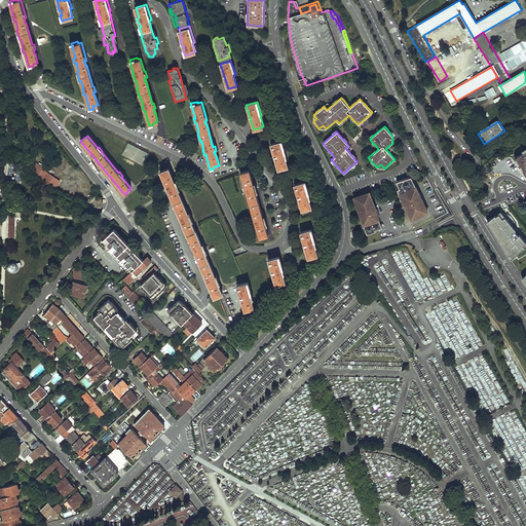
[(271,144),(278,170),(288,166),(284,155),(286,154),(282,141),(271,144)]
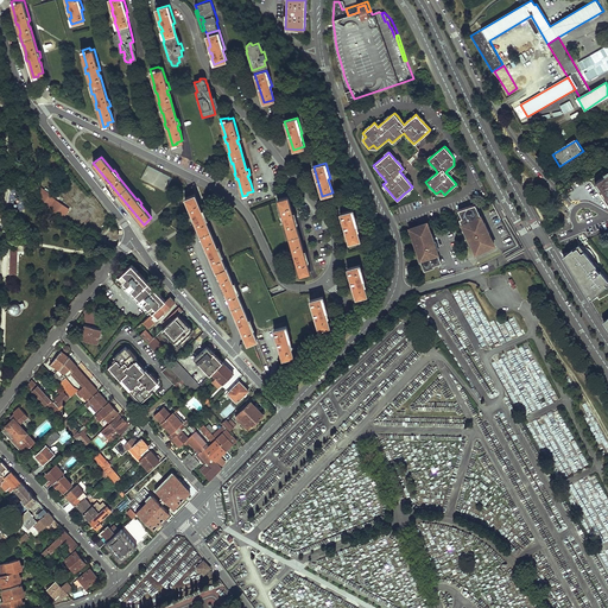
[(607,175),(596,183),(607,200),(607,175)]
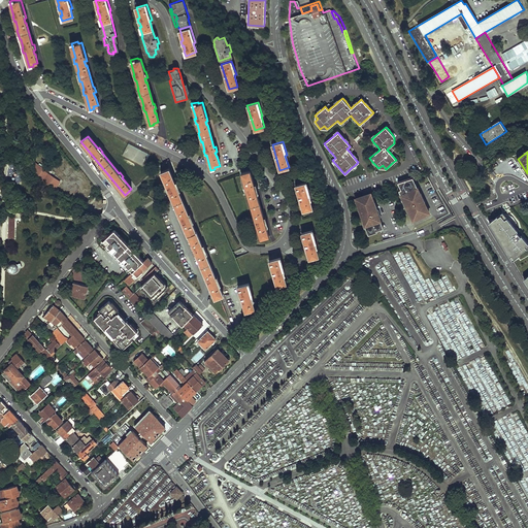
[(44,169),(38,165),(39,164),(32,159),(31,160),(36,163),(30,172),(37,177),(53,187),(56,189),(61,183),(57,179),(58,178),(47,171),(44,169)]
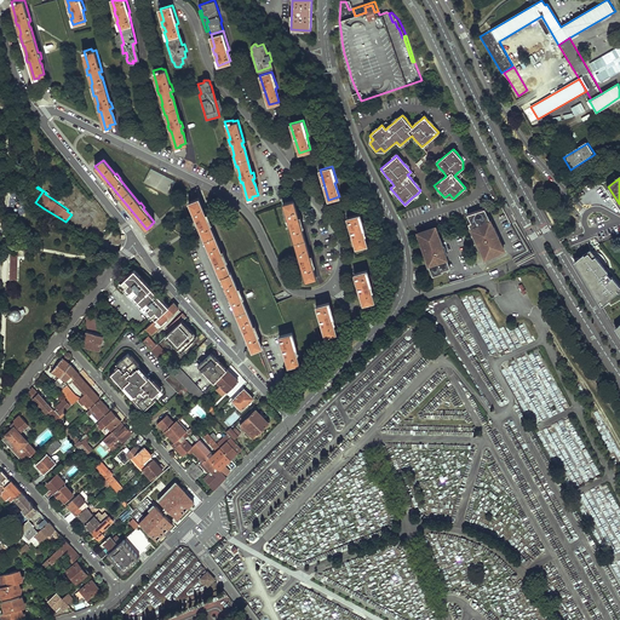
[(199,200),(188,205),(219,279),(220,279),(252,351),(262,346),(256,332),(258,331),(256,325),(254,326),(240,294),(241,293),(239,288),(237,288),(231,273),(230,274),(223,258),(225,257),(223,252),(222,252),(207,220),(208,220),(207,216),(205,217),(199,200)]
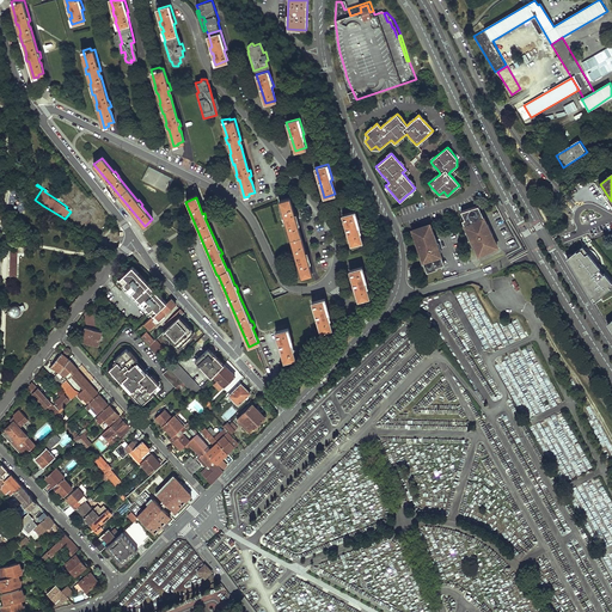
[(291,197),(280,201),(303,276),(312,274),(307,258),(310,257),(307,251),(306,252),(297,219),(299,219),(297,213),(295,214),(291,197)]
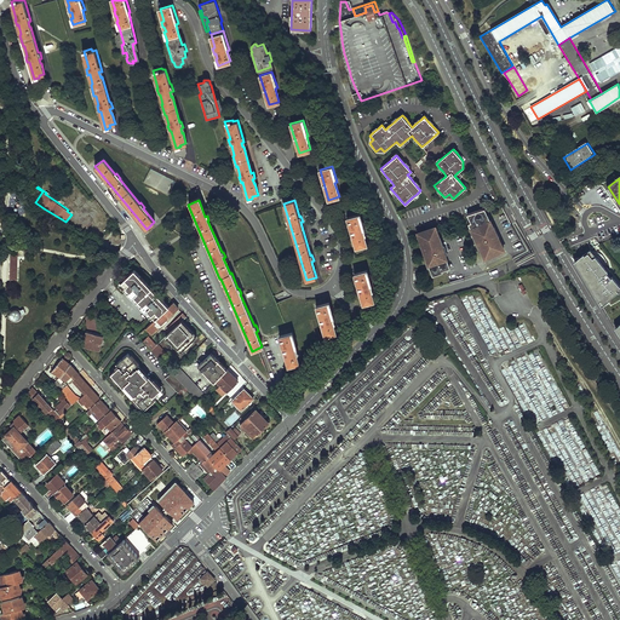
[(492,224),(484,207),(466,213),(470,222),(468,223),(474,234),(482,230),(477,220),(478,220),(491,242),(488,244),(484,235),(476,240),(480,247),(484,257),(494,252),(495,252),(504,247),(499,239),(498,240),(497,237),(492,227),(491,224),(492,224)]
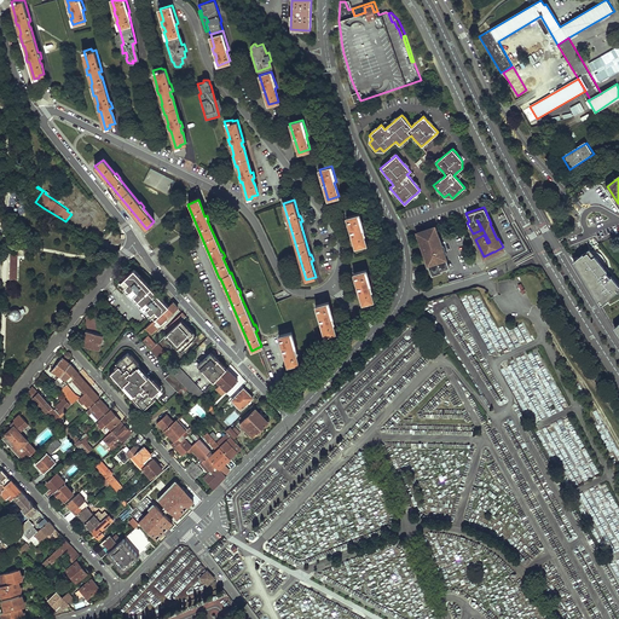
[(347,217),(356,247),(365,243),(362,229),(363,227),(359,213),(347,217)]
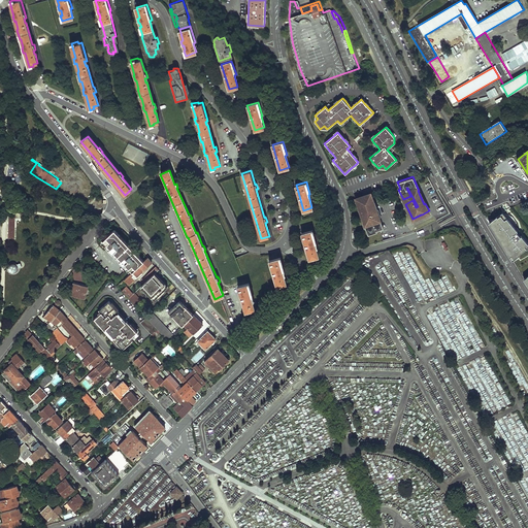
[(410,196),(403,199),(405,204),(413,200),(416,207),(418,206),(407,188),(406,188),(410,196)]
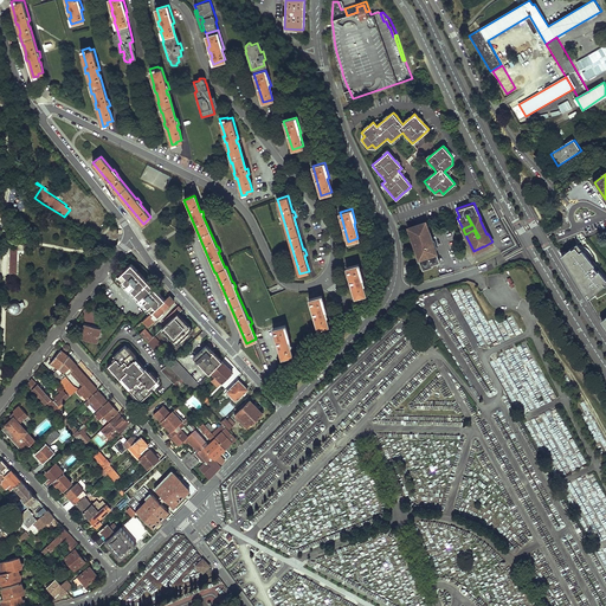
[(413,244),(423,270),(433,266),(432,264),(440,262),(436,249),(432,240),(423,244),(420,238),(429,234),(427,232),(429,231),(425,221),(410,227),(411,230),(416,244),(413,244)]
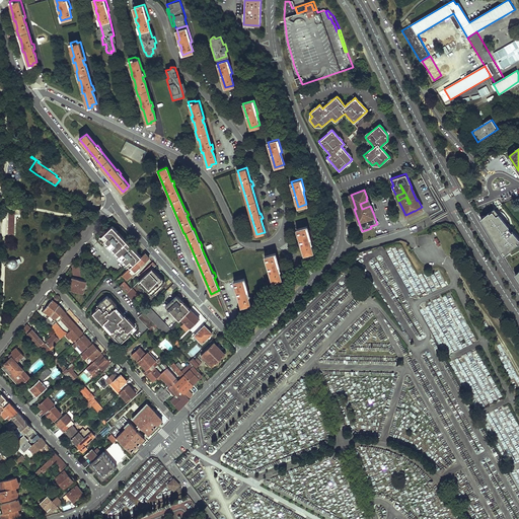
[(362,209),(370,206),(367,198),(366,199),(367,201),(360,204),(362,209)]
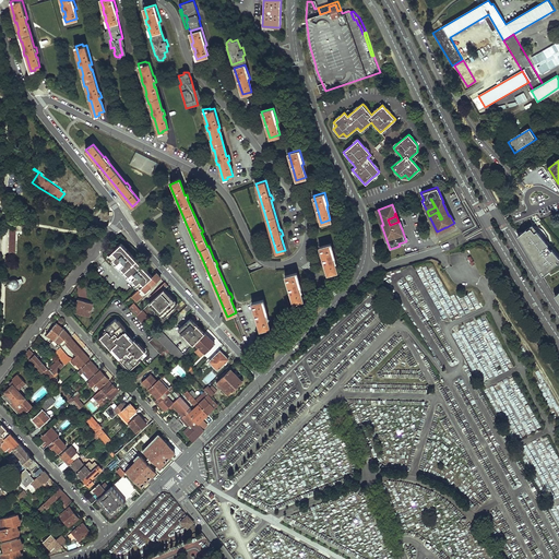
[(534,233),(531,227),(527,230),(520,236),(544,273),(548,270),(558,262),(556,260),(558,258),(551,249),(551,250),(547,246),(548,245),(537,230),(534,233)]
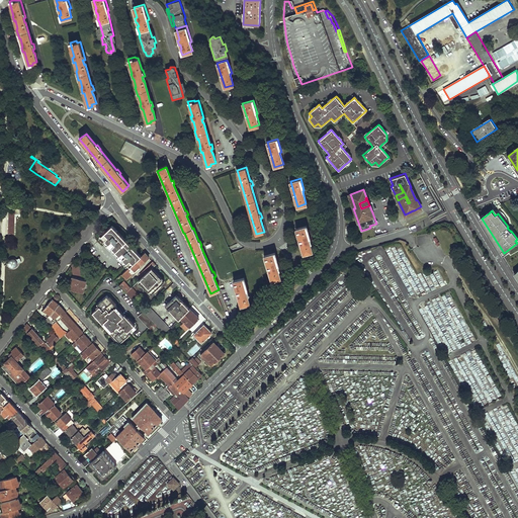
[(489,213),(488,212),(480,220),(503,255),(509,251),(508,250),(504,253),(482,219),(489,213)]
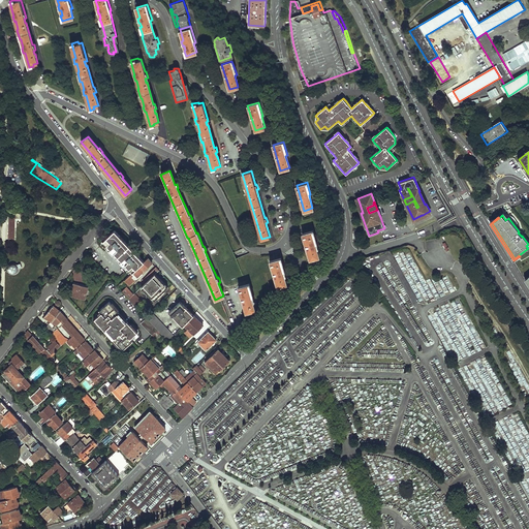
[(144,261),(130,247),(114,230),(103,241),(112,250),(111,251),(122,265),(123,263),(132,273),(144,261)]
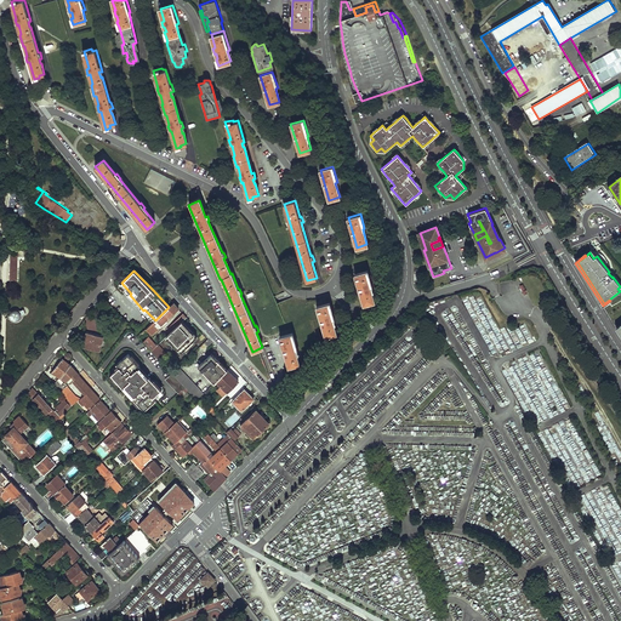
[(355,274),(364,303),(375,301),(370,286),(372,286),(368,271),(355,274)]
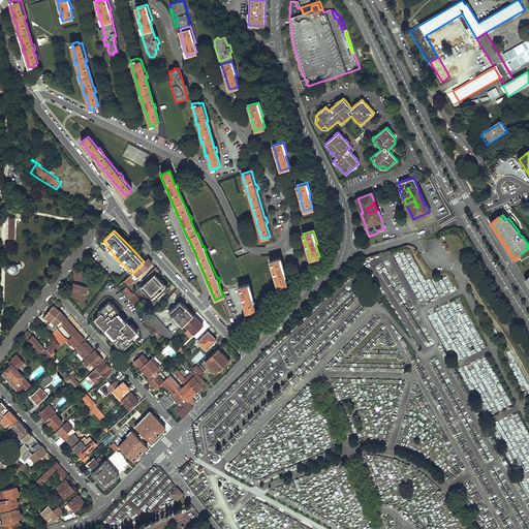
[(522,266),(528,261),(528,255),(520,261),(522,266)]
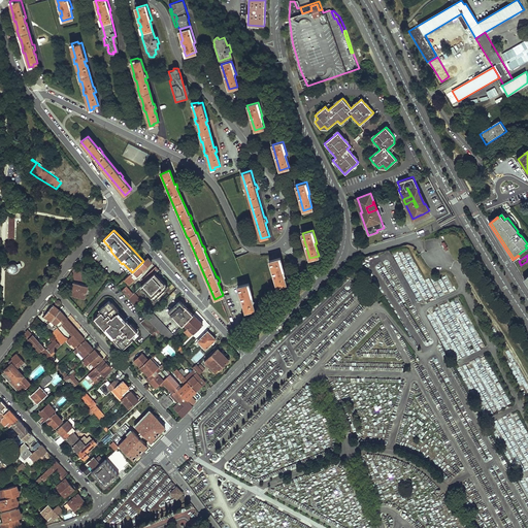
[(281,257),(269,261),(277,287),(288,284),(284,271),(285,270),(281,257)]
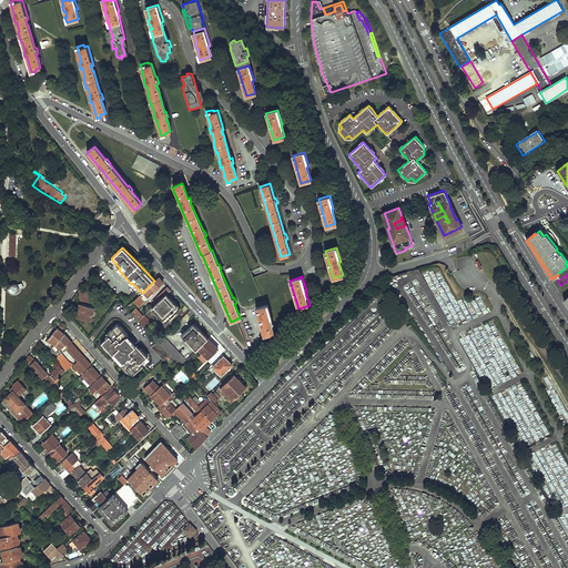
[(137,297),(133,301),(138,306),(163,282),(159,277),(154,281),(142,293),(138,296),(137,297)]
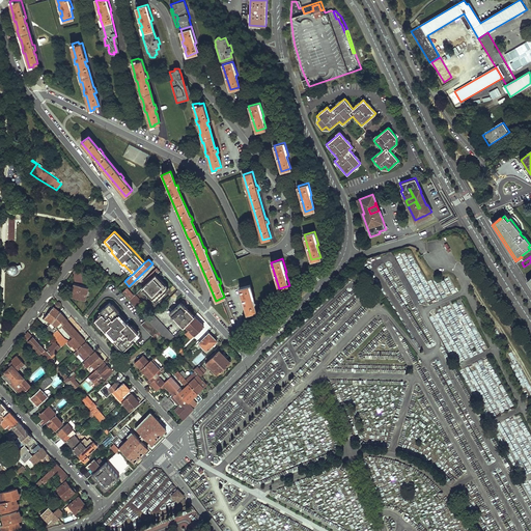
[(17,272),(18,270),(21,269),(20,264),(17,266),(16,266),(15,264),(14,264),(12,264),(10,264),(9,266),(8,268),(8,269),(8,270),(9,272),(10,273),(12,273),(14,273),(15,273),(16,272),(17,272)]
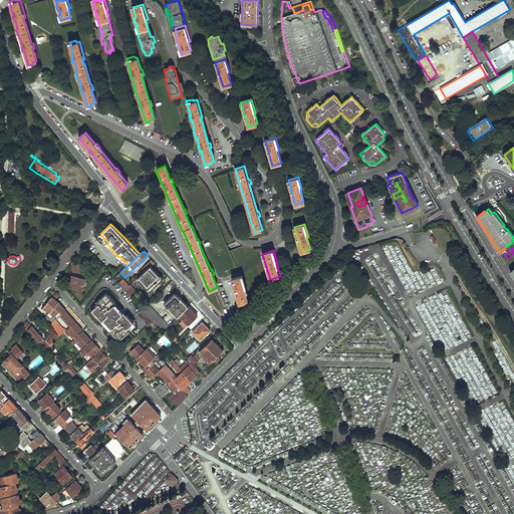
[(155,263),(152,260),(138,273),(141,275),(151,266),(155,263)]
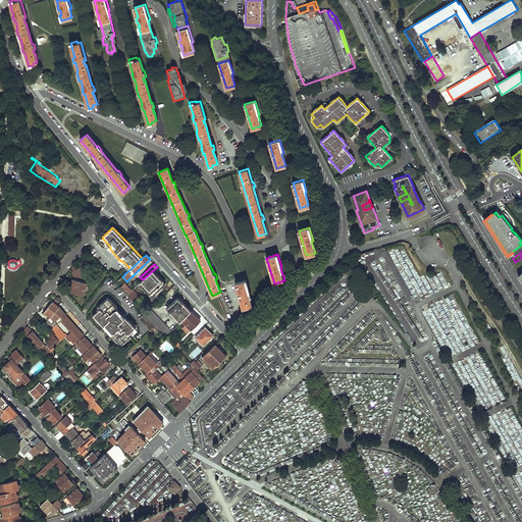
[(141,281),(139,282),(151,296),(166,283),(153,270),(143,279),(141,281)]
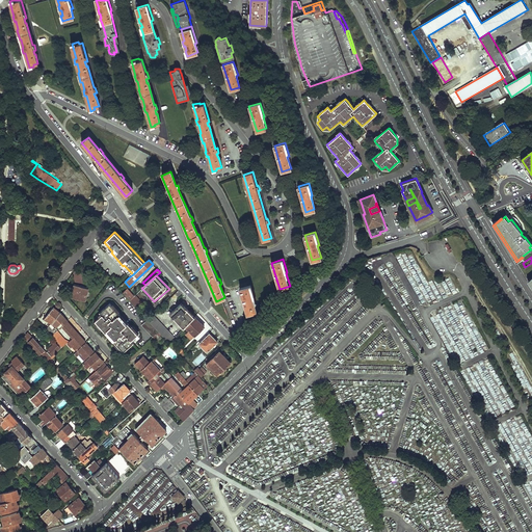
[(86,302),(89,290),(74,286),(71,298),(86,302)]
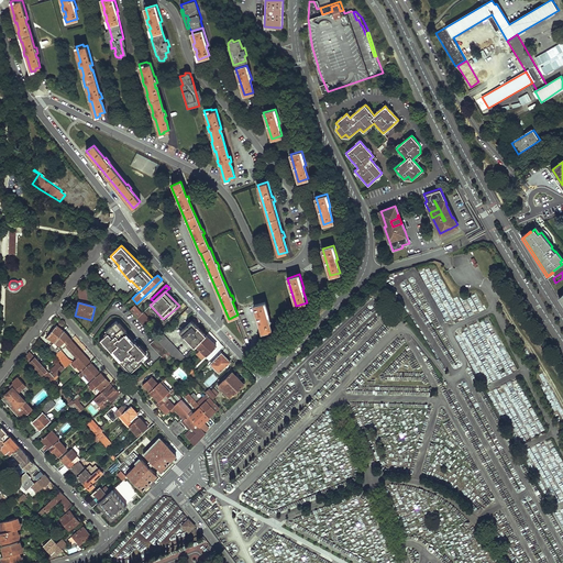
[(265,302),(254,306),(262,332),(272,329),(267,316),(269,316),(265,302)]
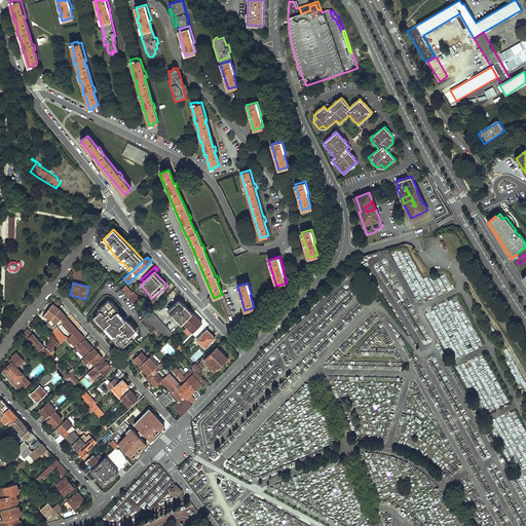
[(126,285),(121,290),(127,297),(133,292),(126,285)]
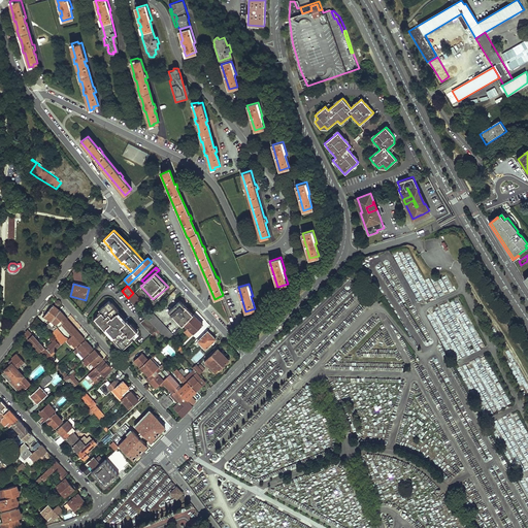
[(128,298),(135,305),(141,300),(134,292),(133,293),(128,298)]
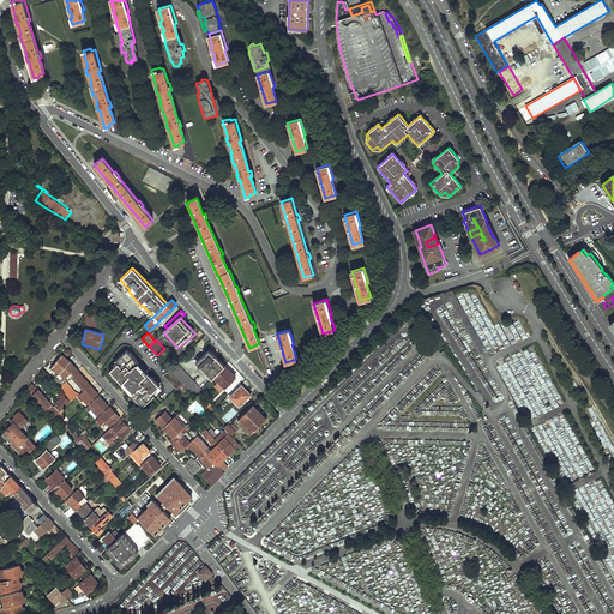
[(215,377),(226,366),(210,349),(196,361),(212,379),(215,377)]
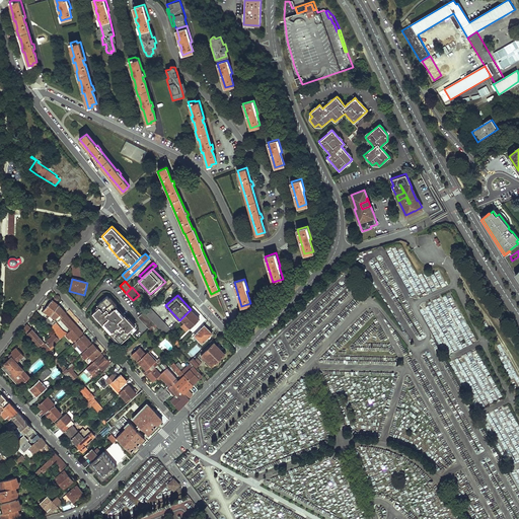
[(93,313),(121,344),(131,335),(129,331),(135,325),(107,296),(97,305),(99,307),(93,313)]
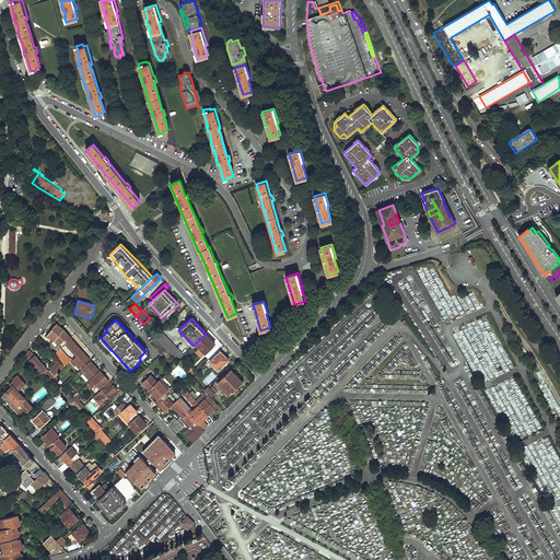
[(70,339),(71,338),(62,329),(56,324),(47,335),(59,343),(62,347),(65,343),(70,339)]
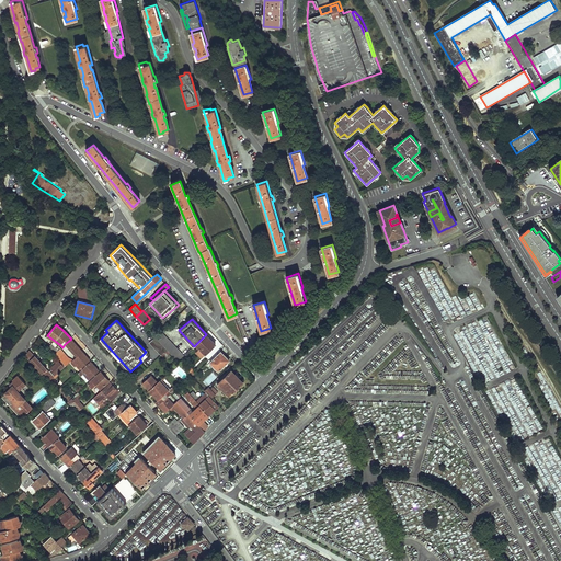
[(178,361),(179,363),(184,356),(161,331),(156,338),(167,350),(178,361)]
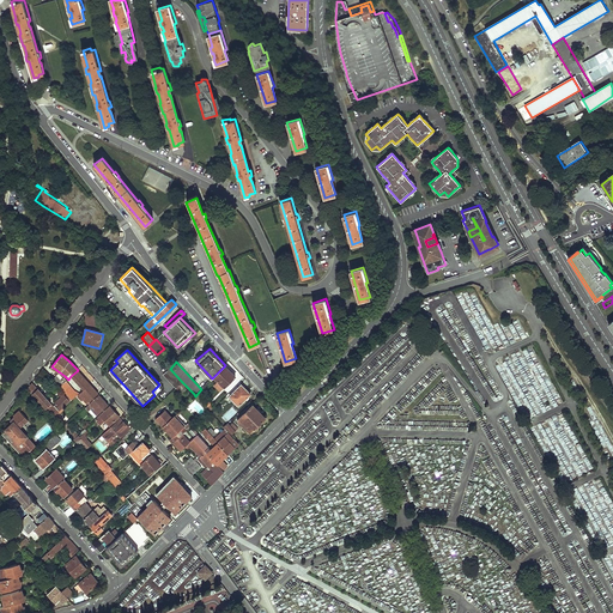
[(225,365),(214,376),(224,387),(235,376),(225,365)]
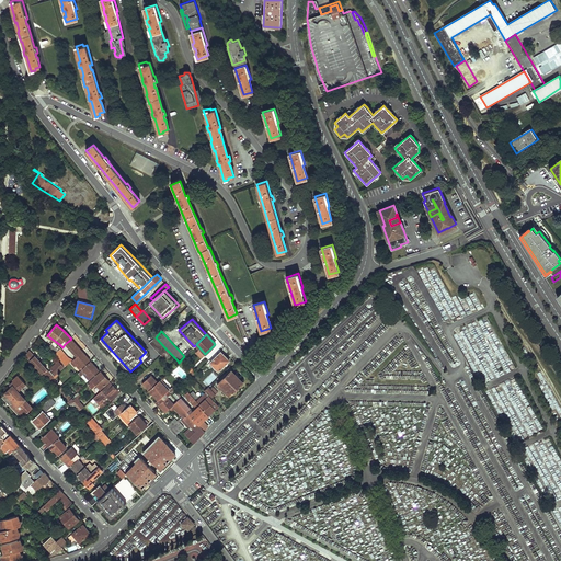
[(167,350),(156,338),(150,342),(161,355),(167,350)]
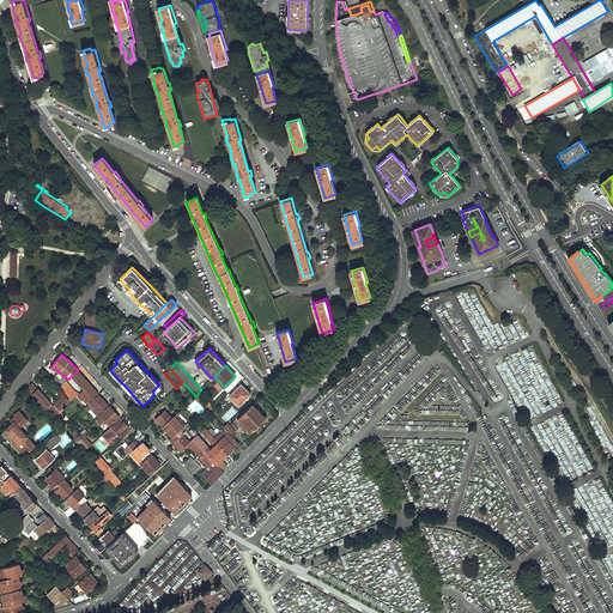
[(77,371),(71,376),(80,387),(80,389),(82,392),(84,390),(80,395),(87,404),(98,394),(77,371)]
